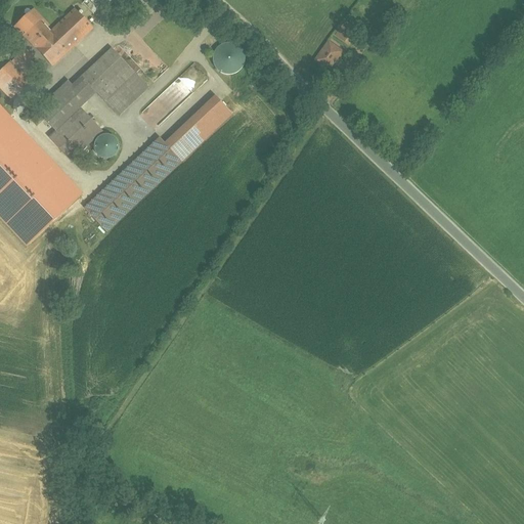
[(76,10),(50,35),(53,38),(39,51),(53,67),(93,29),(76,10)]
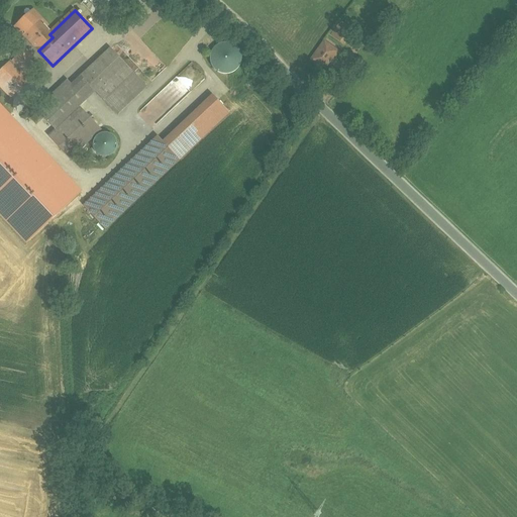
[(42,20),(33,11),(15,28),(24,37),(25,36),(38,50),(53,37),(49,34),(39,23),(42,20)]
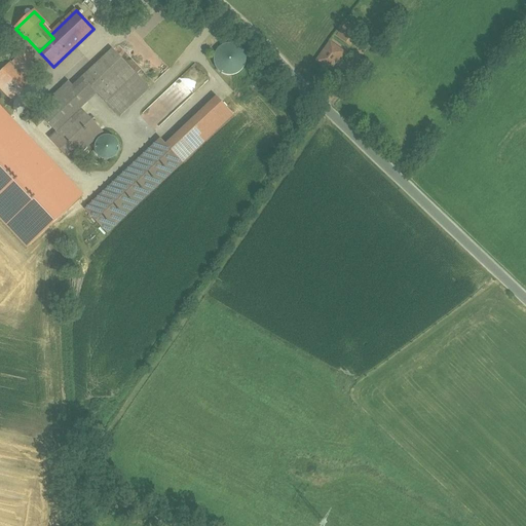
[(344,40),(352,28),(343,22),(335,34),(344,40)]
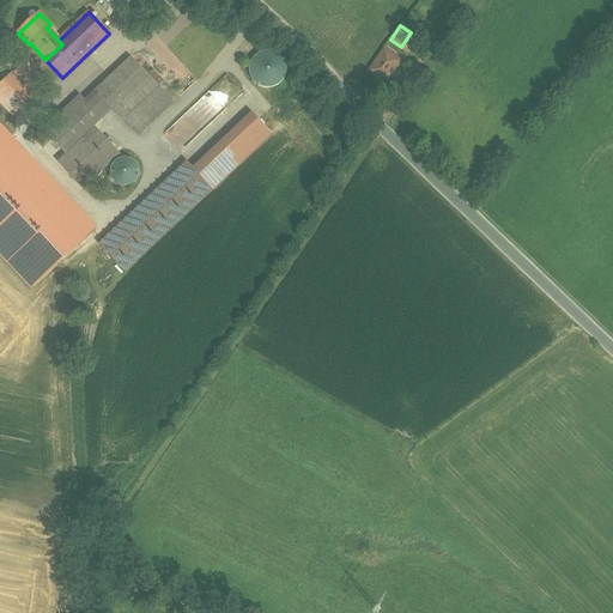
[(274,52),(272,52),(268,50),(265,52),(262,52),(260,53),(259,54),(256,55),(254,56),(253,60),(252,62),(250,65),(250,67),(249,70),(250,73),(250,74),(250,76),(252,78),(253,79),(254,80),(255,83),(258,84),(260,86),(262,87),(266,89),(269,89),(272,87),(275,87),(277,86),(279,85),(281,83),(283,82),(285,79),(285,77),(286,76),(286,74),(287,72),(287,70),(287,67),(286,66),(286,64),(285,61),(284,59),(283,58),(280,55),(279,54),(277,53),(274,52)]
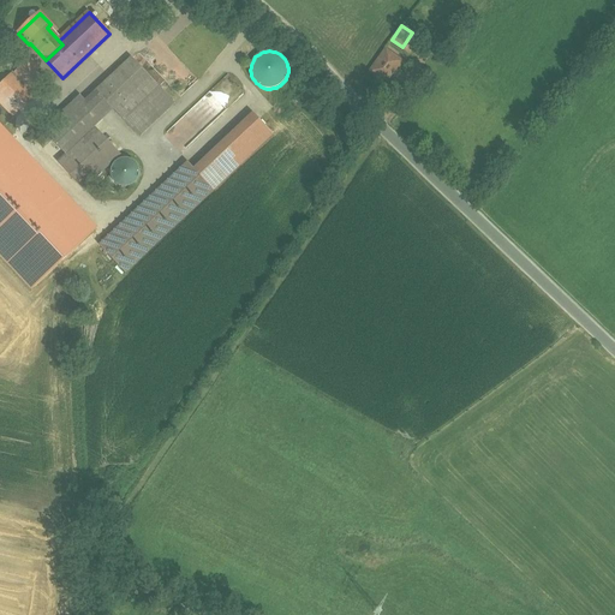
[(386,51),(370,72),(386,83),(401,61),(386,51)]
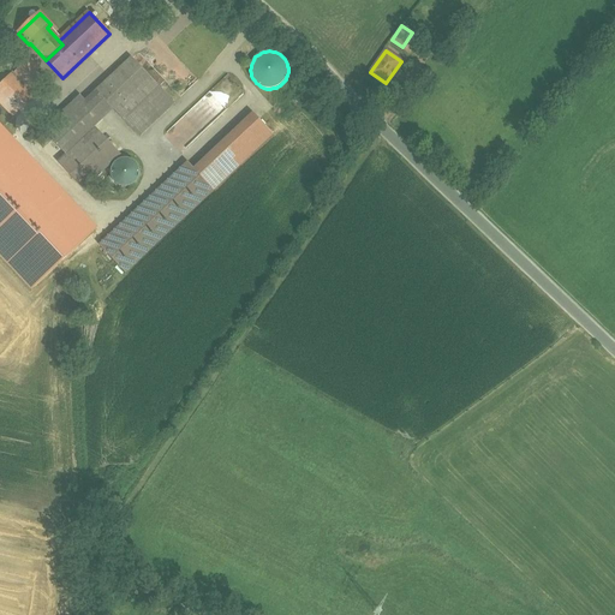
[(132,58),(96,91),(113,111),(123,119),(159,85),(132,58)]
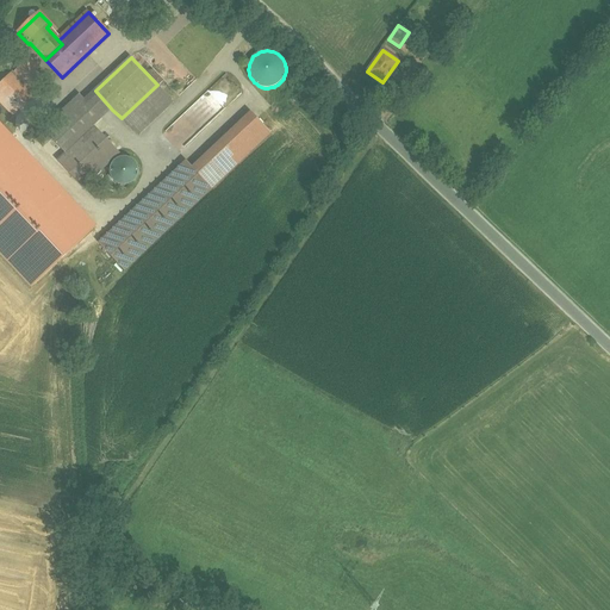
[(39,67),(31,58),(19,70),(27,79),(39,67)]
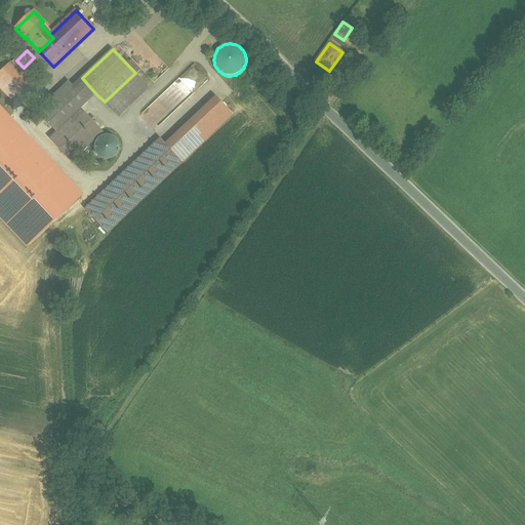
[(11,63),(0,73),(0,86),(11,99),(30,82),(11,63)]
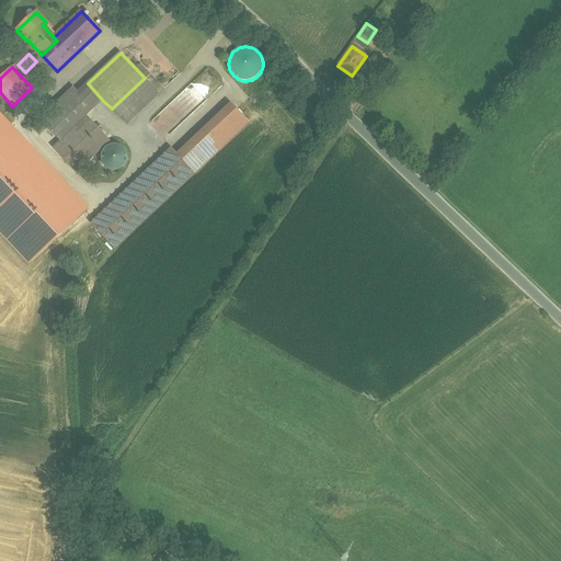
[(145,78),(112,109),(127,125),(159,94),(145,78)]
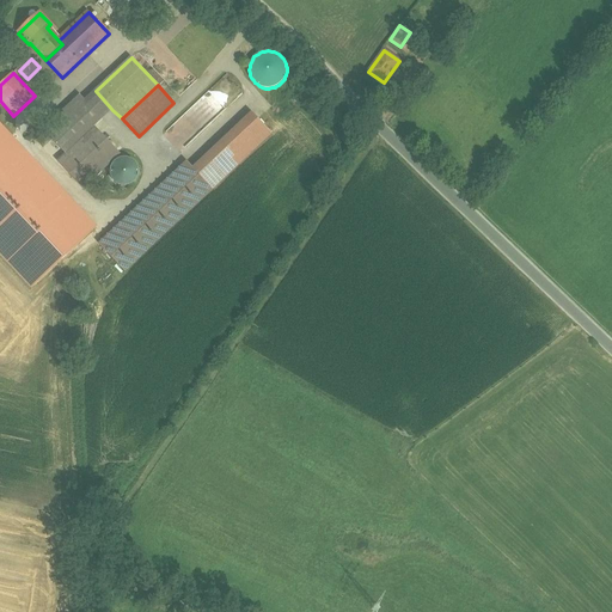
[(96,91),(85,102),(103,120),(112,110),(96,91)]
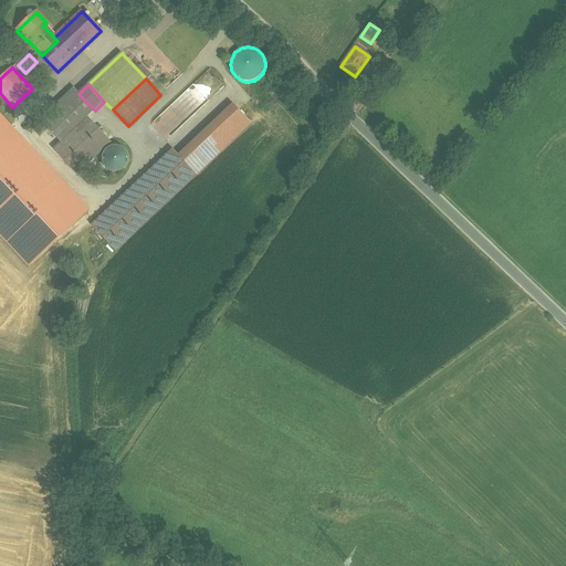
[(79,94),(45,126),(61,143),(87,118),(95,111),(79,94)]
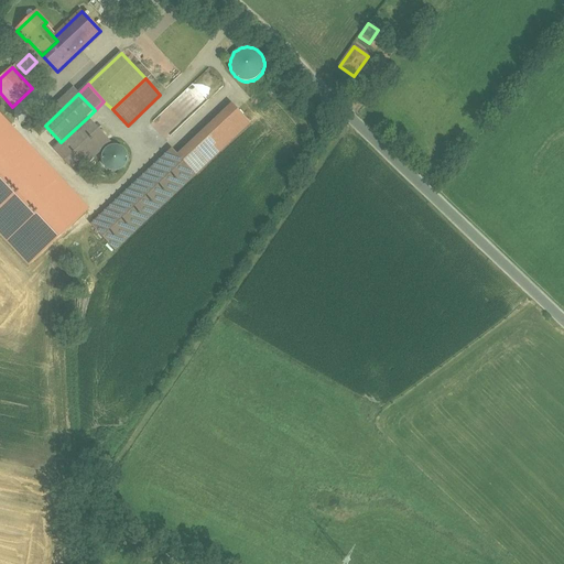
[(108,141),(87,118),(61,142),(54,148),(76,171),(108,141)]
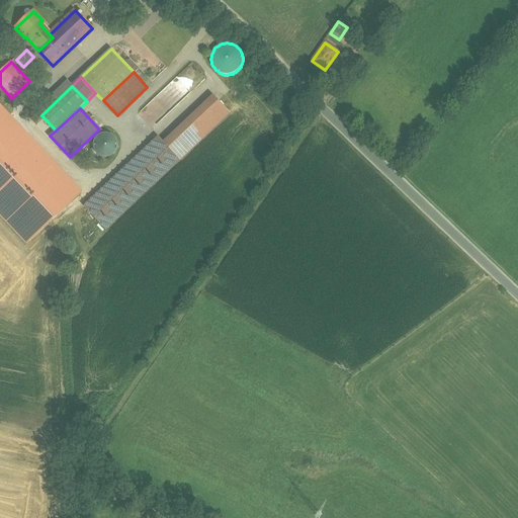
[(101,135),(100,136),(98,137),(97,138),(96,139),(95,141),(94,142),(94,144),(94,145),(94,147),(94,148),(94,150),(94,151),(95,153),(97,155),(98,156),(101,157),(103,158),(106,158),(108,158),(110,157),(112,156),(114,155),(115,154),(116,152),(117,151),(117,149),(117,147),(118,146),(117,144),(117,143),(116,141),(115,140),(114,138),(112,136),(110,135),(109,135),(106,134),(105,134),(103,135),(101,135)]
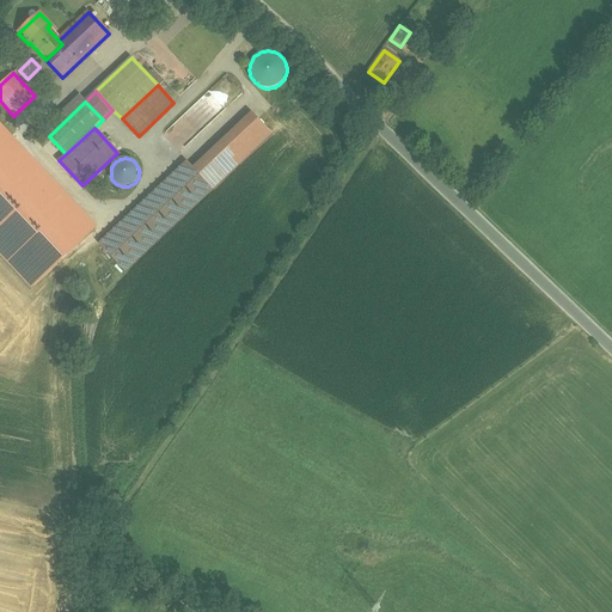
[(188,161),(99,245),(124,271),(213,189),(188,161)]
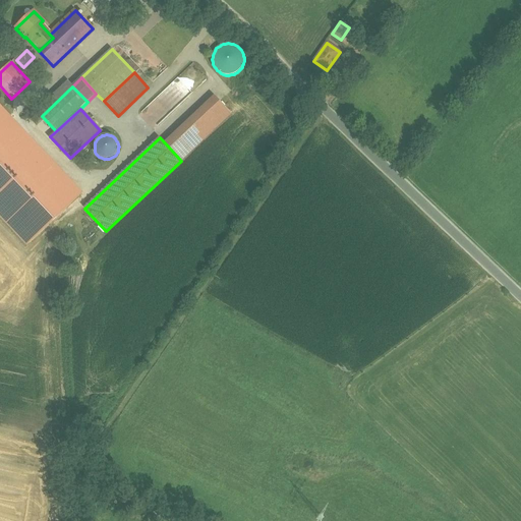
[(76,198),(81,193),(55,167),(52,167),(52,164),(48,160),(46,161),(51,166),(47,170),(51,174),(45,180),(52,187),(56,187),(56,197),(55,197),(48,205),(52,209),(44,209),(42,211),(59,211),(72,198),(76,198)]
